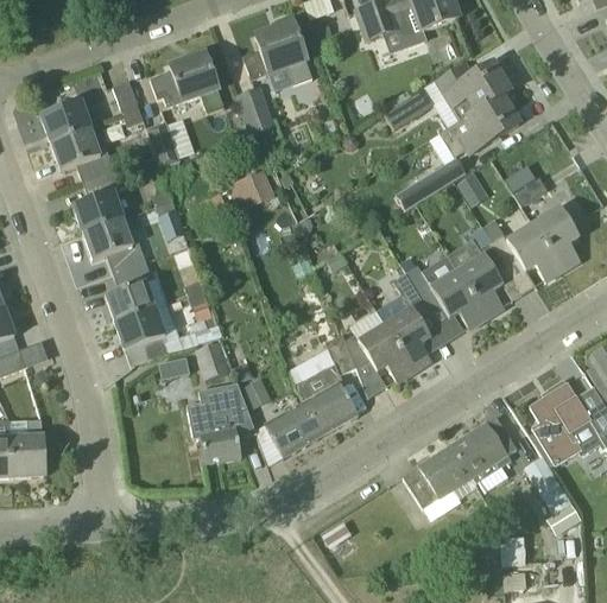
[(339,10),(335,0),(307,0),(314,18),(339,10)]
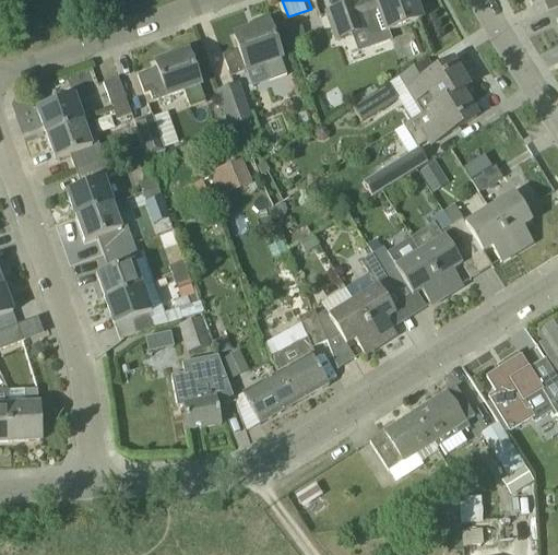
[(349,0),(327,9),(333,30),(336,36),(368,24),(371,34),(376,44),(392,37),(389,27),(400,23),(420,16),(414,0),(349,0)]
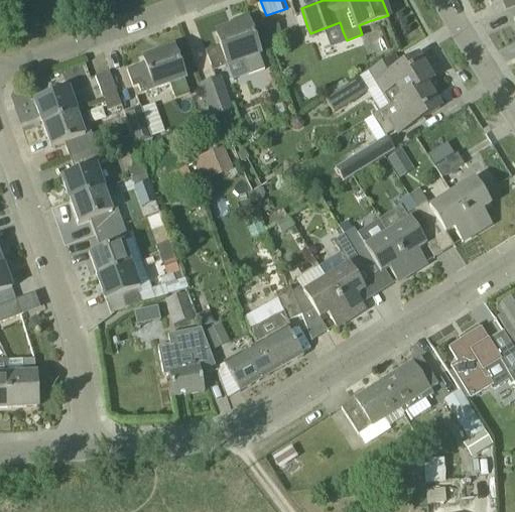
[(220,42),(206,47),(213,68),(227,62),(227,64),(244,57),(250,72),(264,67),(259,51),(260,51),(248,18),(216,30),(220,42)]
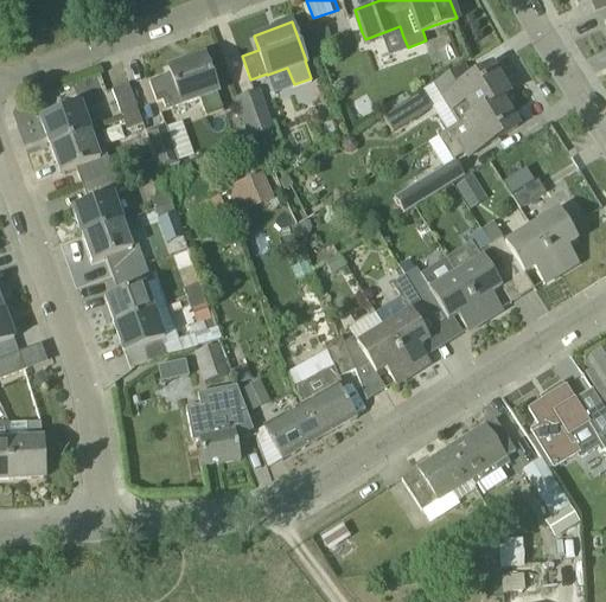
[(171,70),(150,78),(157,100),(163,97),(166,107),(199,95),(206,114),(224,107),(217,89),(204,53),(168,65),(171,70)]
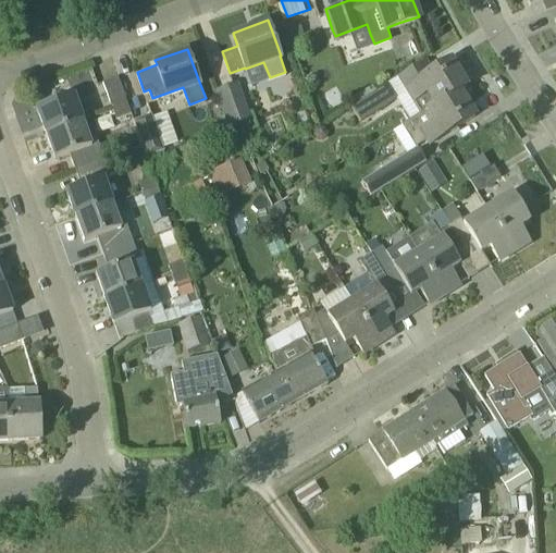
[(407,84),(410,88),(415,97),(428,89),(435,101),(428,106),(428,107),(458,88),(466,84),(449,57),(431,69),(424,58),(398,74),(405,85),(407,84)]
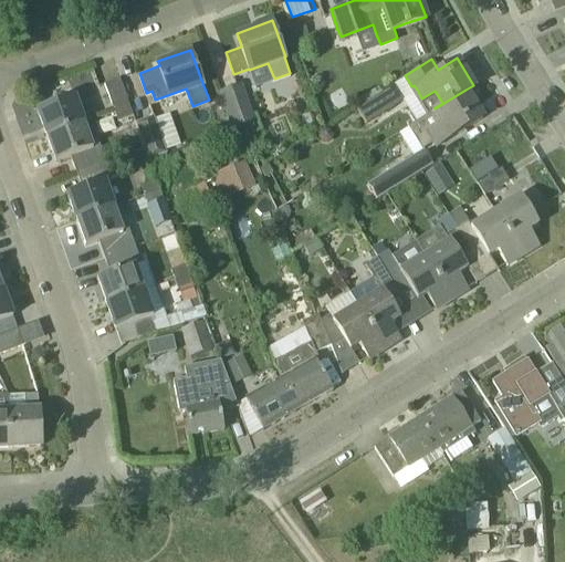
[(129,103),(127,95),(119,75),(105,80),(115,108),(129,103)]
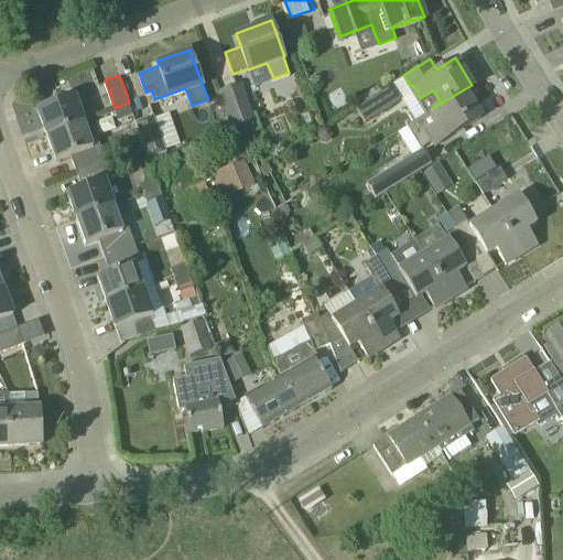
[(365,119),(402,97),(393,82),(356,105),(365,119)]
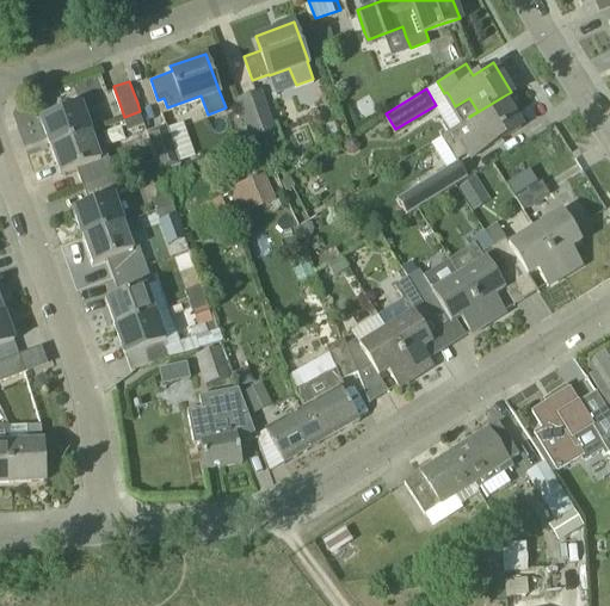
[(240,98),(253,135),(273,128),(259,91),(240,98)]
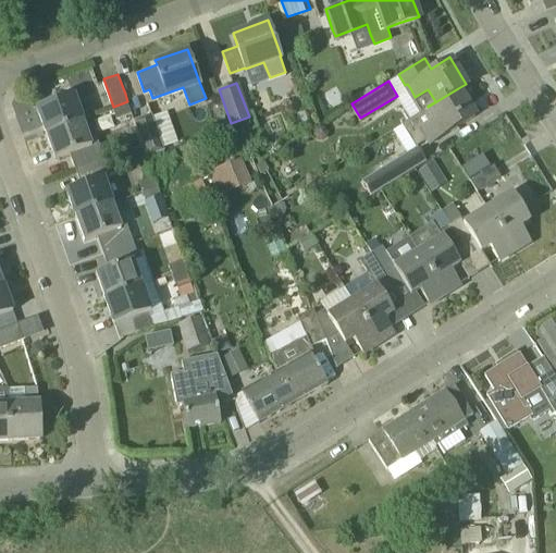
[(416,146),(418,144),(429,137),(431,140),(474,113),(458,88),(428,107),(419,111),(420,112),(402,123),(416,146)]
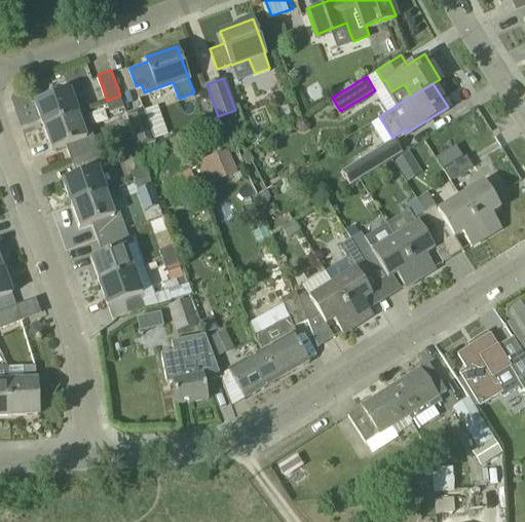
[(43,123),(78,111),(70,87),(35,100),(43,123)]
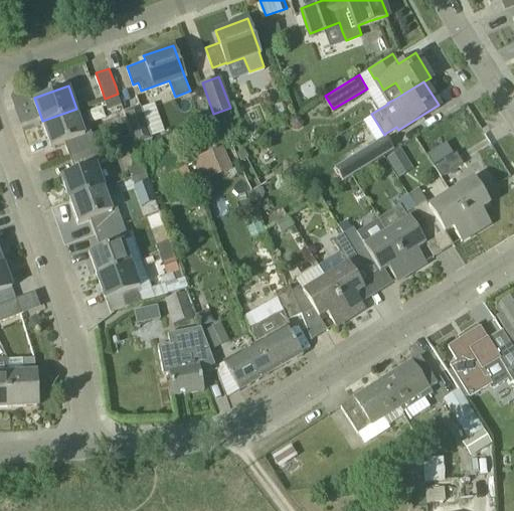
[(118,94),(105,99),(108,108),(121,103),(118,94)]
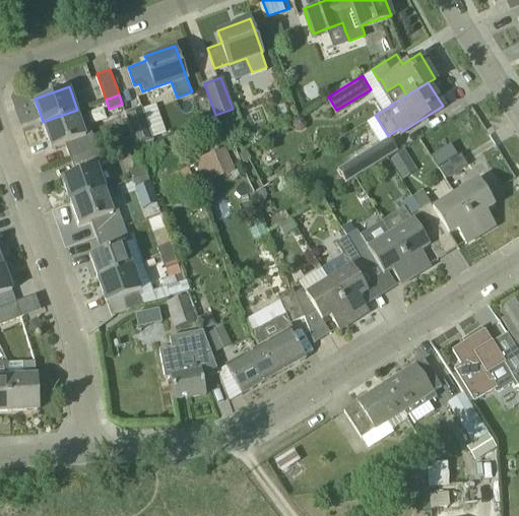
[(125,110),(138,142),(154,136),(141,104),(125,110)]
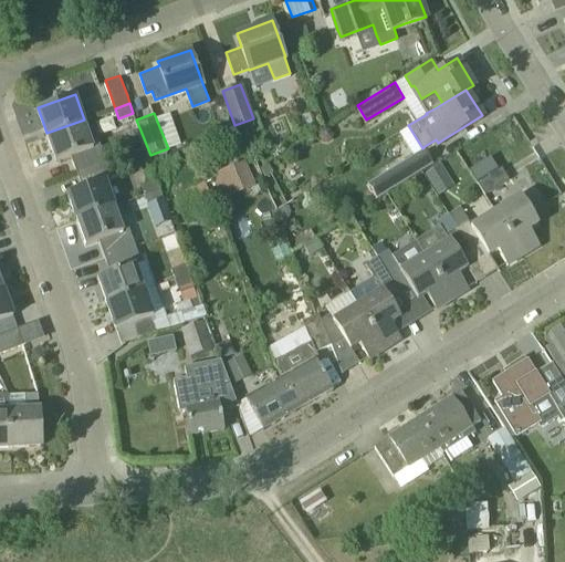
[(76,169),(106,159),(100,142),(93,145),(84,120),(46,133),(56,158),(71,153),(76,169)]
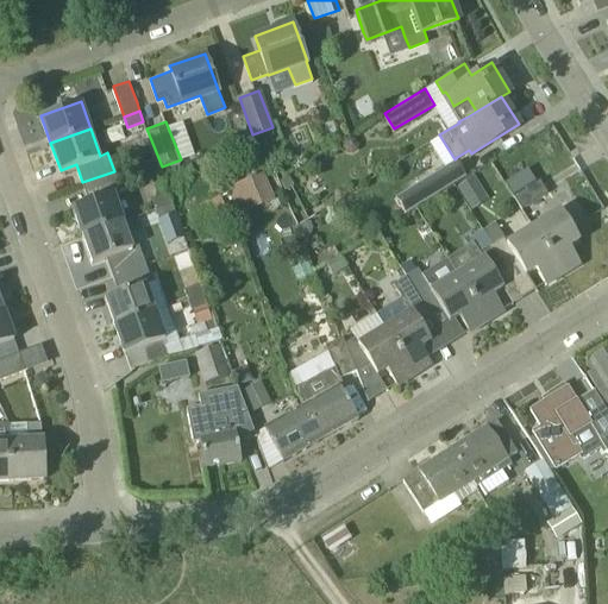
[(455,159),(417,182),(403,189),(413,206),(467,174),(457,157),(455,159)]
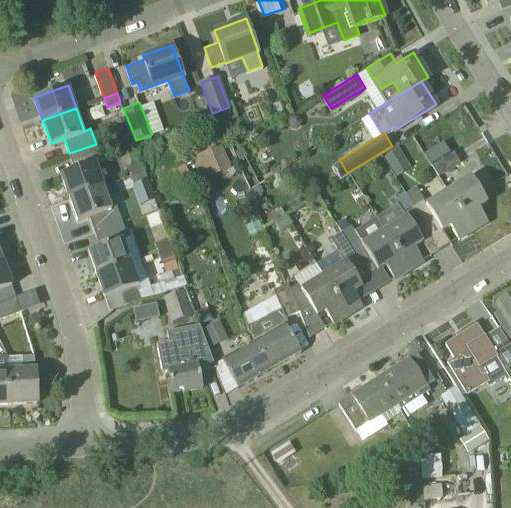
[(102,184),(95,162),(109,157),(105,143),(96,146),(96,144),(69,153),(75,168),(61,173),(69,196),(102,184)]
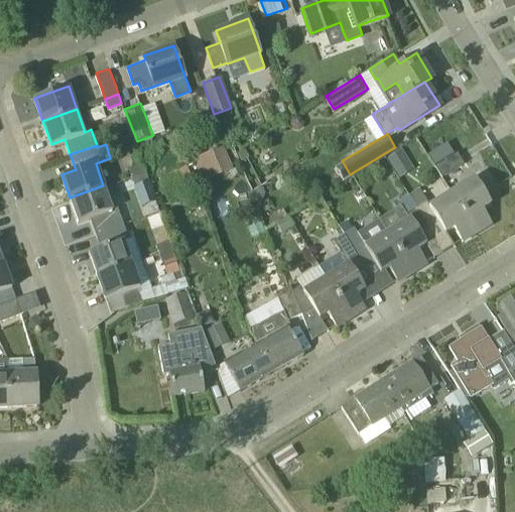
[(222,145),(192,156),(202,179),(231,167),(222,145)]
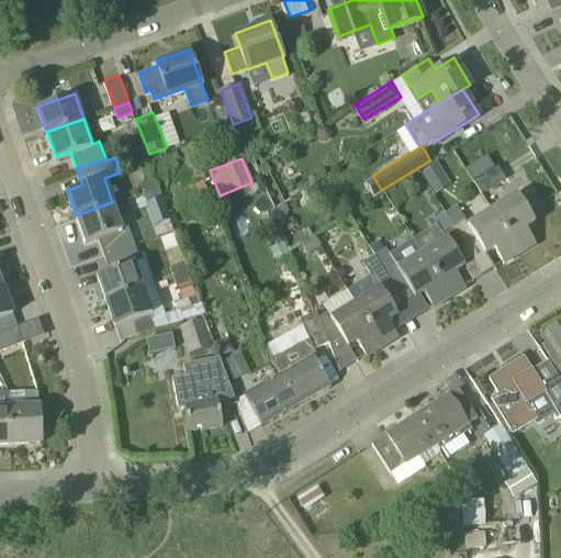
[(498,163),(473,179),(481,191),(506,176),(498,163)]
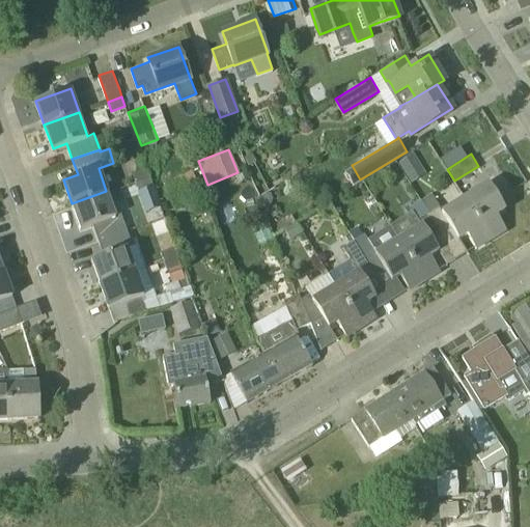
[(150,176),(147,167),(133,172),(136,181),(150,176)]
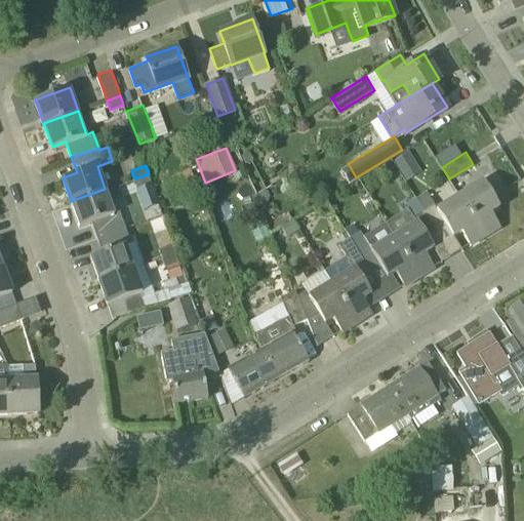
[(177,172),(186,192),(199,186),(191,167),(177,172)]
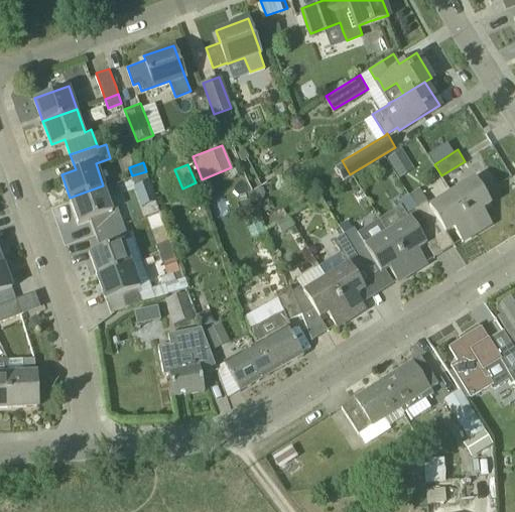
[(132,175),(135,184),(148,179),(146,171),(132,175)]
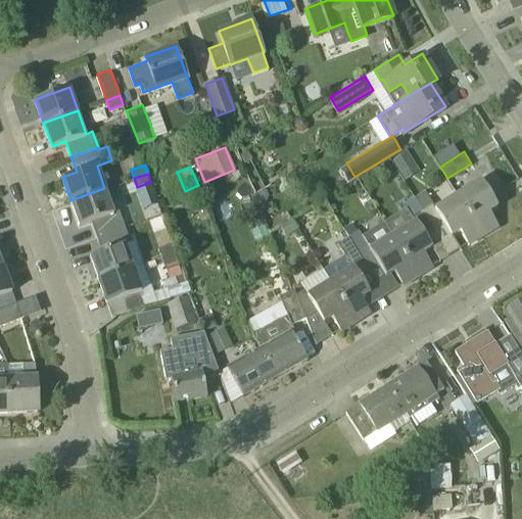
[(480,179),(458,193),(482,234),(497,225),(488,209),(496,204),(480,179)]
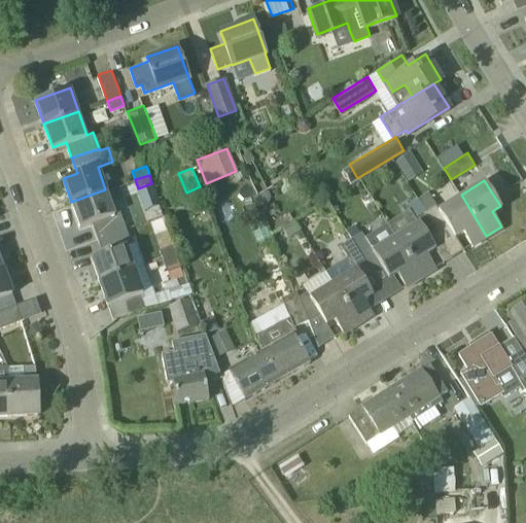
[(98,236),(126,227),(119,210),(113,212),(105,189),(71,202),(80,225),(92,221),(98,236)]
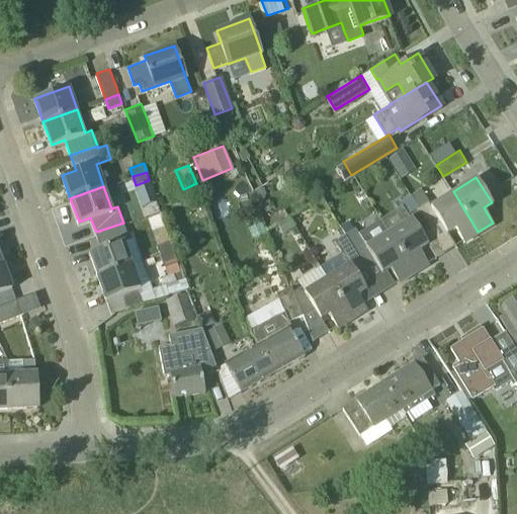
[(410,193),(430,228),(440,222),(446,231),(454,226),(463,241),(478,232),(453,191),(432,203),(422,186),(410,193)]
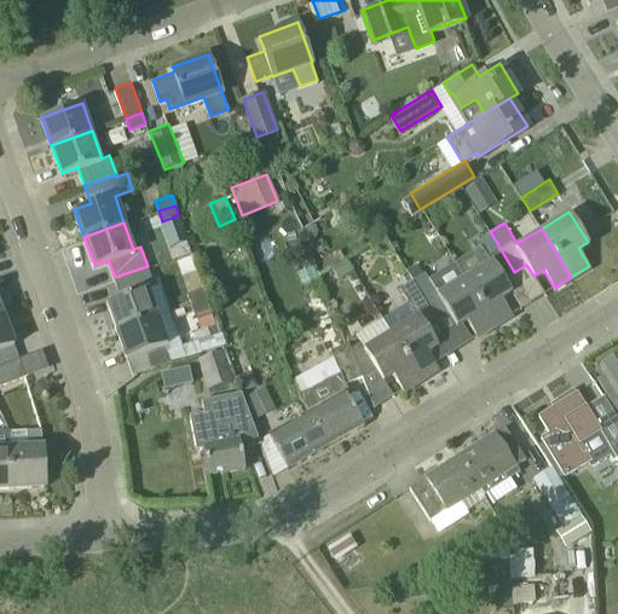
[(494,324),(512,313),(501,296),(510,290),(503,279),(514,272),(490,231),(478,239),(480,244),(454,260),(494,324)]
